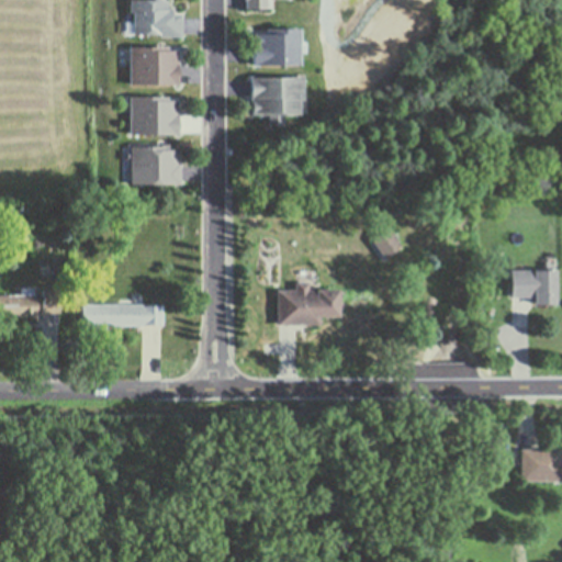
[(169,9),(170,15),(179,15),(179,36),(135,36),(134,34),(131,34),(131,13),(127,13),(127,0),(165,0),(165,9),(169,9)]
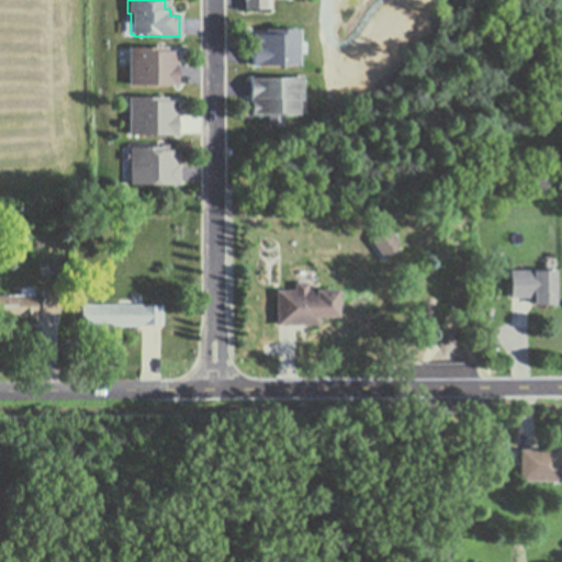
[(262,0),(262,9),(245,9),(245,0),(262,0)]
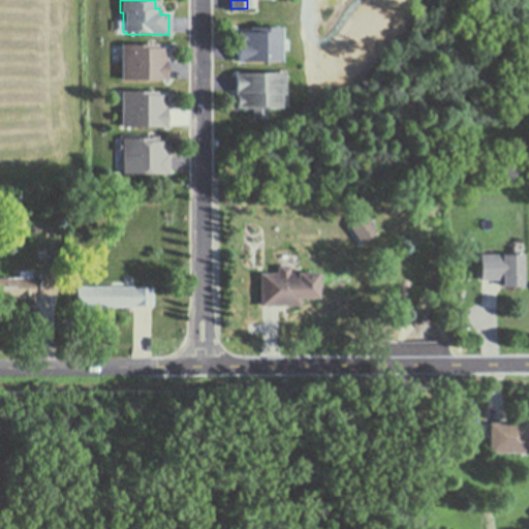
[(279,40),(280,49),(280,50),(280,61),(241,61),(237,61),(237,42),(239,42),(239,33),(249,33),(249,28),(256,28),(279,28),(279,40)]
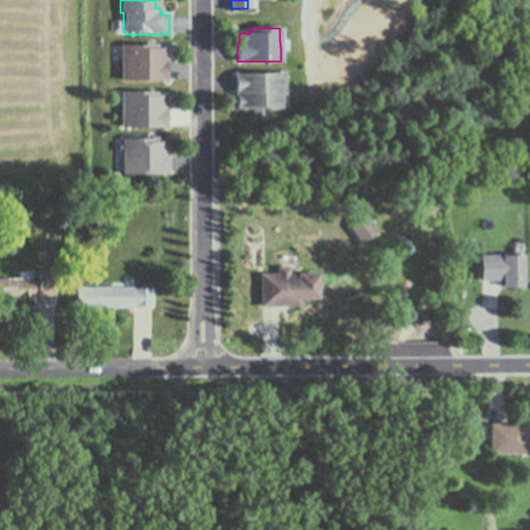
[(120,80),(120,46),(135,46),(135,45),(139,45),(155,45),(155,49),(166,49),(166,80),(120,80)]
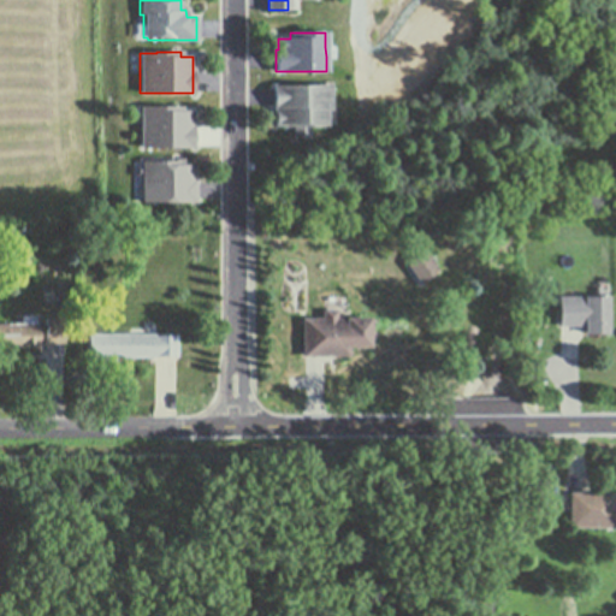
[(326,124),(326,126),(312,126),(307,126),(308,138),(294,138),(294,126),(285,126),(285,124),(274,124),(274,108),(273,108),(273,86),(330,84),(330,108),(330,111),(326,111),(326,124)]
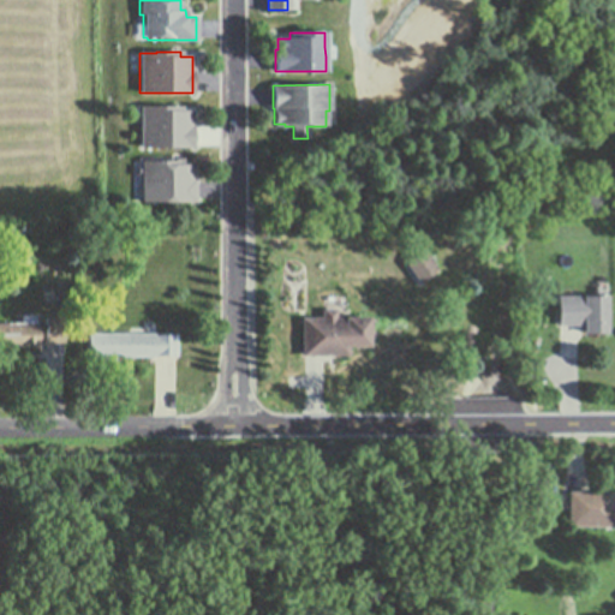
[(141,107),(161,106),(165,106),(181,106),(181,111),(191,109),(191,125),(193,125),(193,147),(141,148),(141,107)]
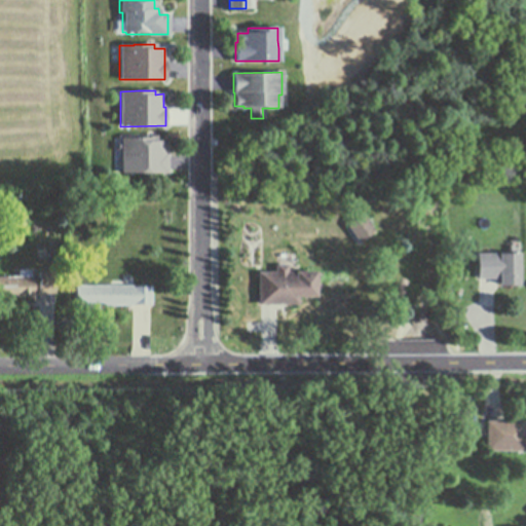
[(278,106),(278,95),(282,95),(282,92),(286,92),(287,106),(278,106)]
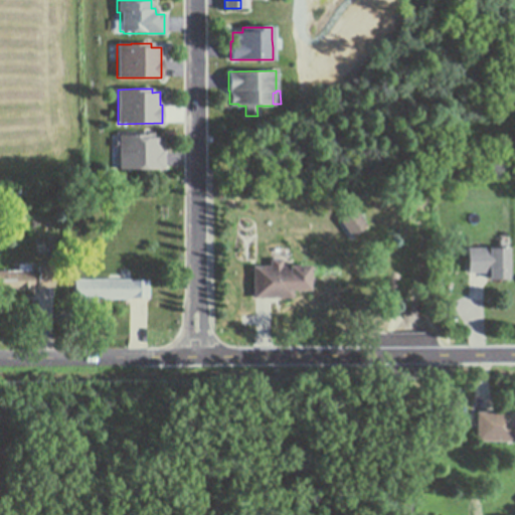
[(146,134),(146,133),(152,133),(152,137),(162,137),(162,150),(164,150),(164,169),(162,169),(119,169),(119,150),(119,138),(119,134),(137,134),(140,134),(141,134),(146,134)]
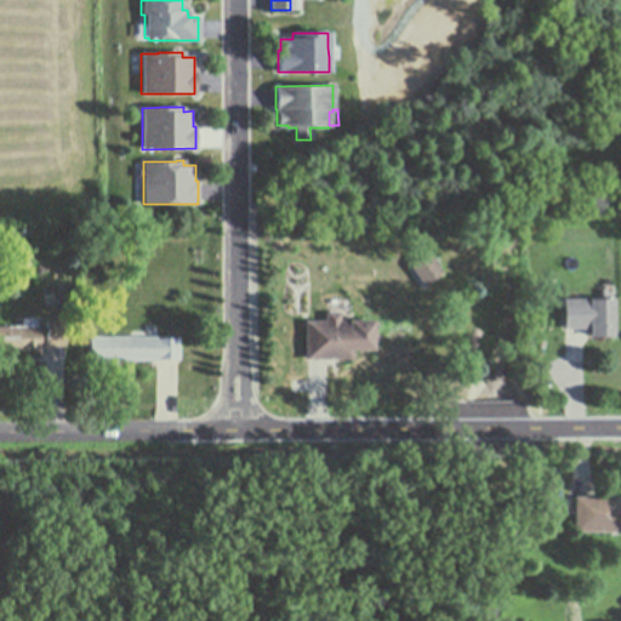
[(440,272),(425,285),(411,267),(427,255),(440,272)]
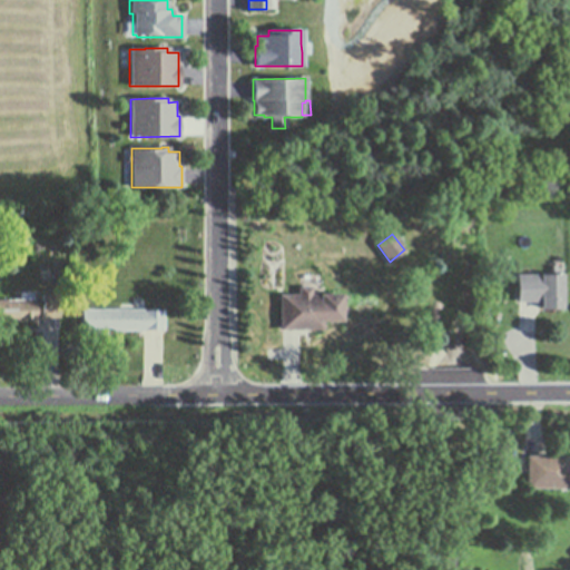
[(546,274),(561,274),(562,274),(563,311),(541,311),(541,302),(518,302),(518,274),(546,274)]
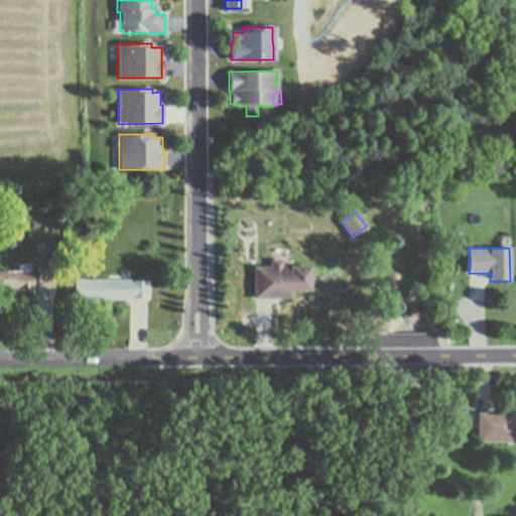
[(288,267),(281,267),(281,260),(278,260),(275,260),(270,260),(270,267),(256,267),(256,252),(257,250),(259,251),(270,251),(271,249),(281,249),(282,251),(289,251),(288,267)]
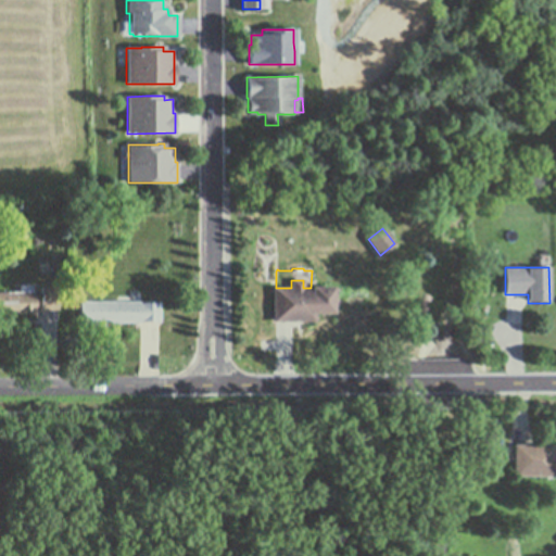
[(276,288),(291,288),(291,280),(297,280),(300,280),(303,280),(303,288),(311,288),(319,288),(333,288),(333,314),(315,314),(315,321),(274,320),(273,288),(276,288)]
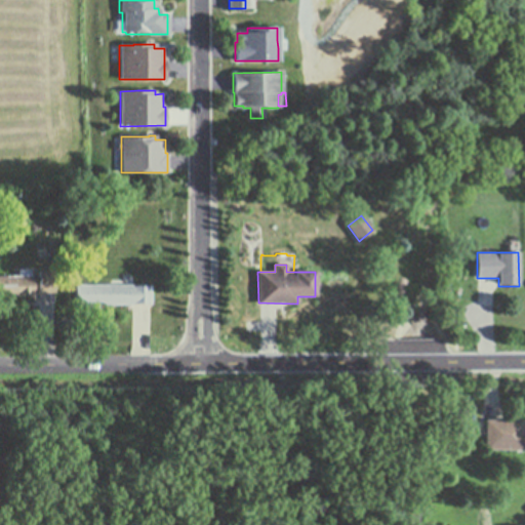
[(38,292),(38,288),(38,271),(54,271),(54,292),(38,292)]
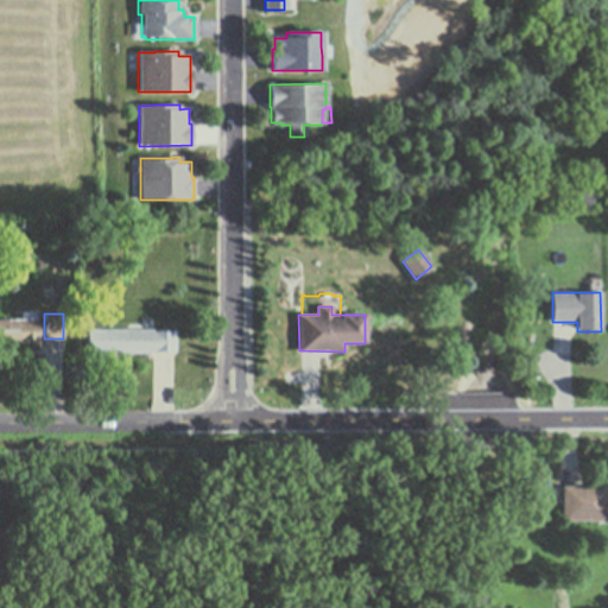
[(37,331),(37,340),(0,340),(0,316),(37,316),(37,331)]
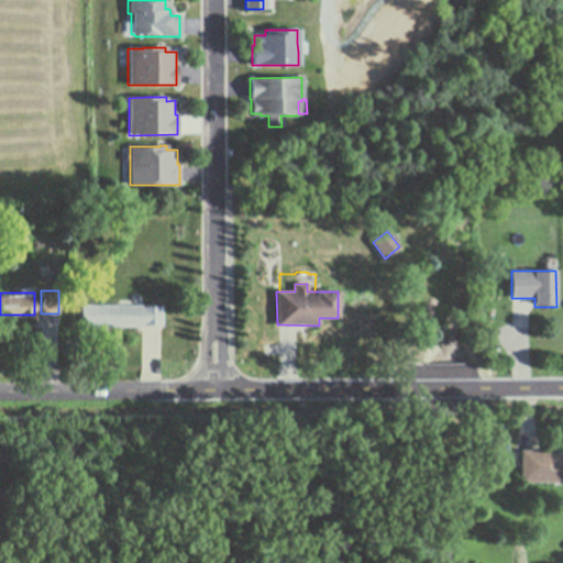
[(83,324),(83,305),(163,306),(163,326),(83,324)]
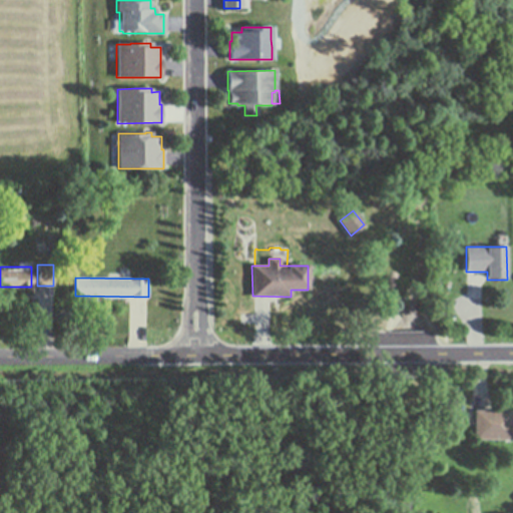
[(512,439),(474,438),(475,410),(512,411),(512,420),(512,439)]
